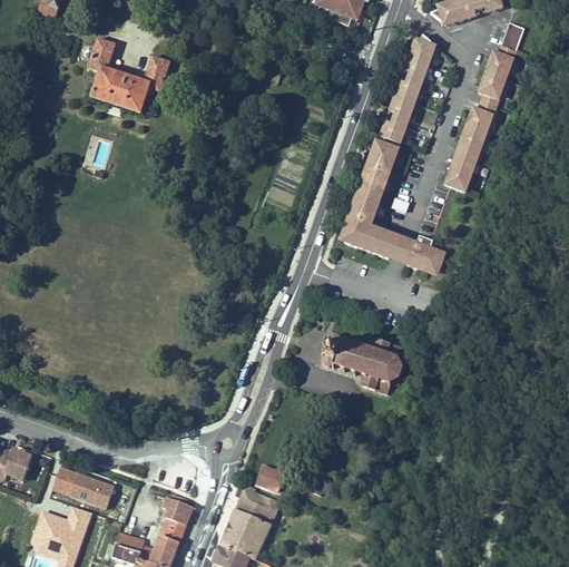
[(39,0),(37,10),(55,16),(59,0),(39,0)]
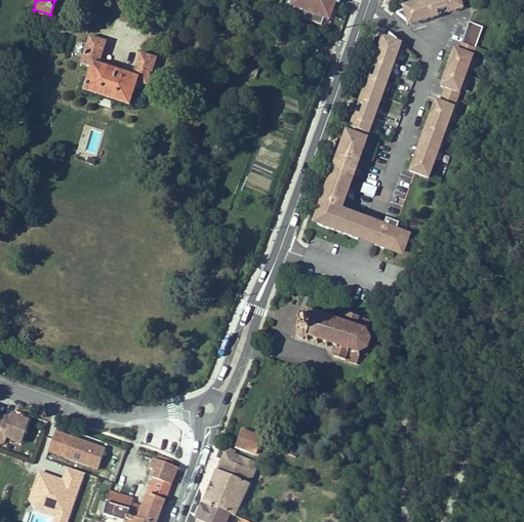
[(295,0),(291,11),(321,23),(324,13),(329,15),(335,0),(295,0)]
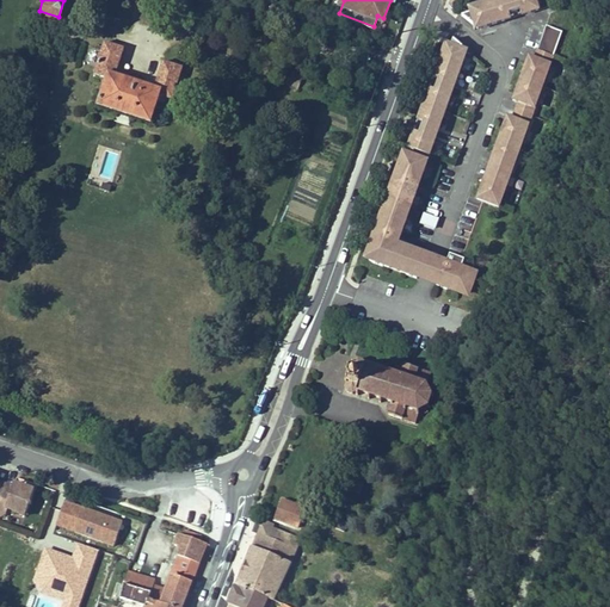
[(478,0),(467,4),(469,10),(461,12),(473,22),(474,26),(484,23),(504,17),(528,10),(538,6),(536,0),(478,0)]
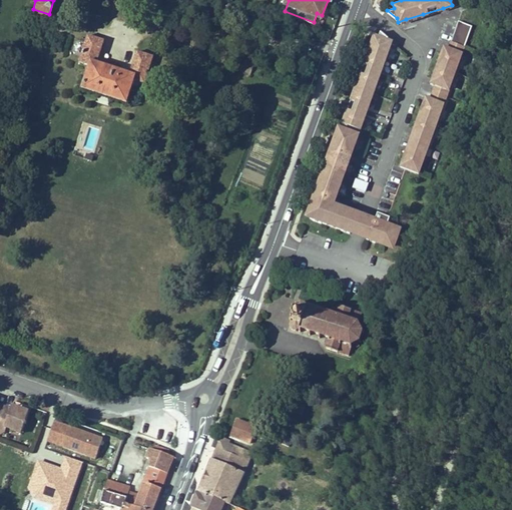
[(450,83),(460,56),(457,55),(459,50),(461,51),(471,23),(458,18),(448,46),(446,51),(442,49),(440,54),(433,71),(434,71),(432,76),(437,78),(435,83),(430,96),(428,101),(424,99),(422,105),(421,104),(415,121),(416,122),(414,127),(418,128),(416,133),(411,146),(410,151),(405,150),(404,155),(403,155),(400,164),(417,170),(422,157),(420,156),(422,151),(424,152),(429,138),(427,137),(429,132),(431,133),(441,106),(439,105),(440,101),(443,102),(448,87),(446,87),(447,82),(450,83)]
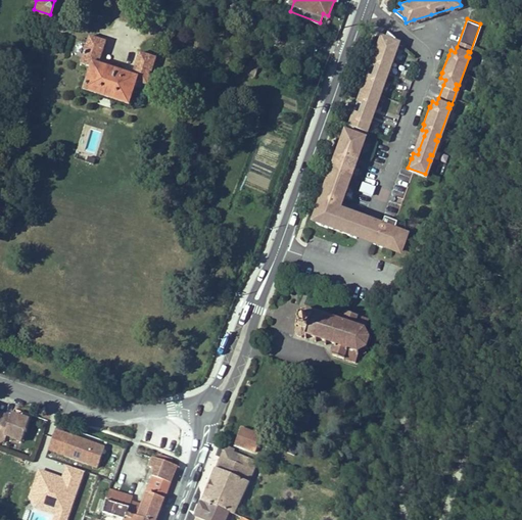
[(383,79),(387,69),(389,71),(398,42),(396,41),(397,39),(387,31),(386,33),(385,37),(380,36),(378,41),(372,58),(370,63),(375,64),(371,75),(367,73),(365,78),(359,95),(357,100),(362,101),(359,111),(353,110),(351,114),(348,124),(367,131),(373,116),(370,115),(373,106),(376,107),(386,80),(383,79)]
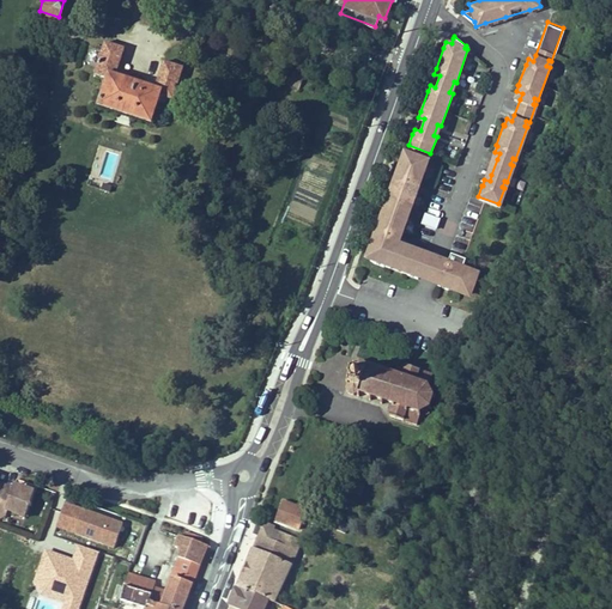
[(104,38),(94,71),(105,75),(96,102),(151,121),(159,93),(171,97),(182,65),(163,59),(155,85),(115,72),(123,46),(104,38)]
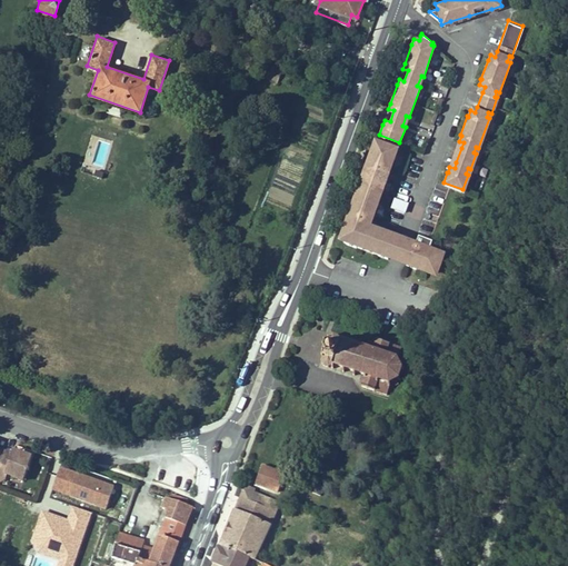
[(282,66),(267,60),(265,63),(281,70),(282,66)]
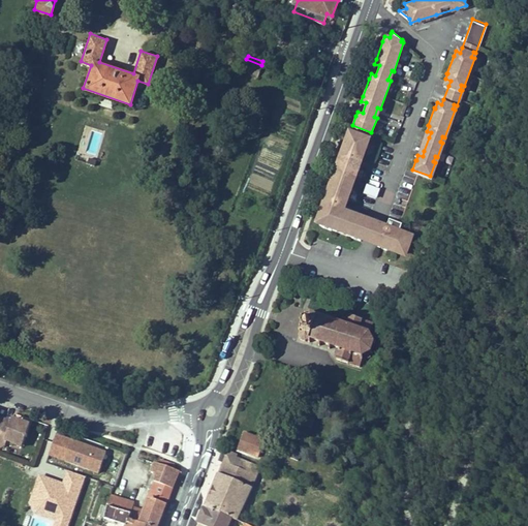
[(261,65),(246,59),(242,70),(257,75),(261,65)]
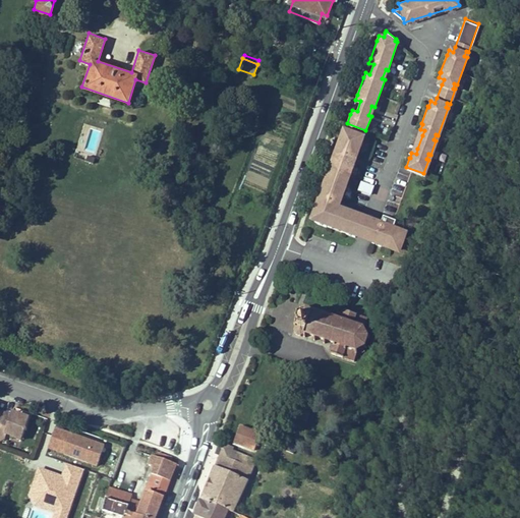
[(373,64),(368,63),(365,72),(369,74),(373,64)]
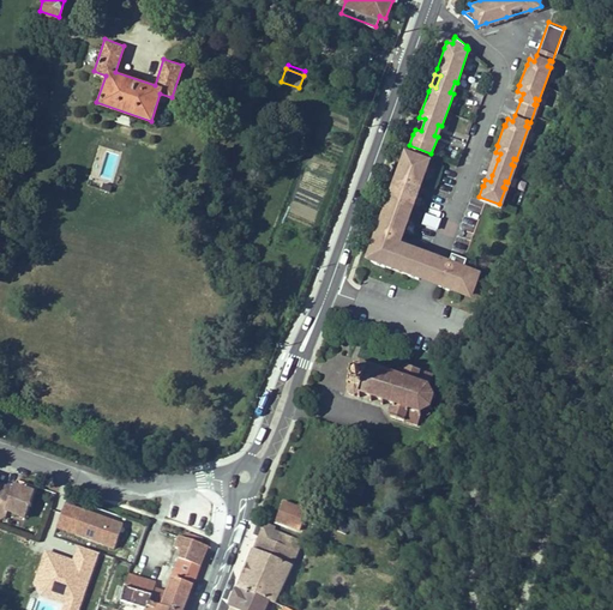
[(425,119),(419,118),(415,130),(421,131),(425,119)]
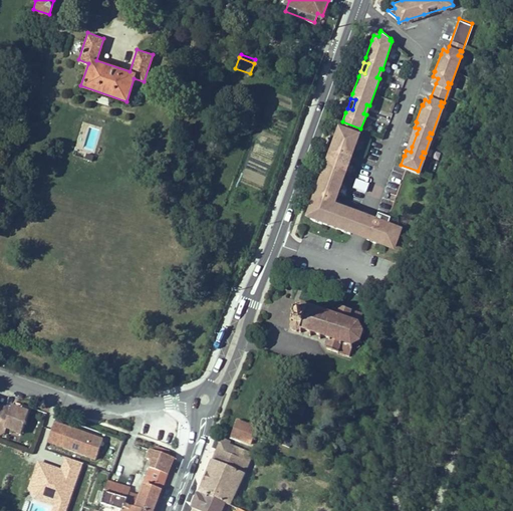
[(352,152),(357,140),(356,140),(358,133),(339,125),(337,130),(334,139),(332,146),(327,158),(323,167),(324,167),(322,172),(318,181),(319,181),(312,201),(311,201),(308,210),(309,210),(308,212),(308,213),(309,215),(309,216),(310,217),(312,218),(321,222),(322,221),(341,228),(350,232),(357,211),(355,211),(355,210),(343,206),(333,203),(336,194),(337,194),(345,173),(349,161),(352,151),(352,152)]
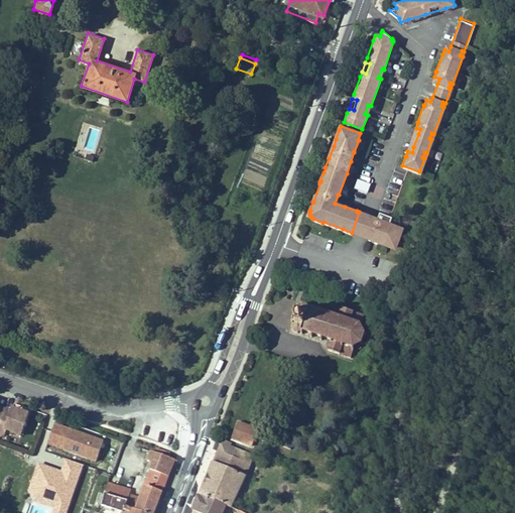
[(368,216),(359,212),(352,233),(361,236),(368,238),(375,218),(368,216)]
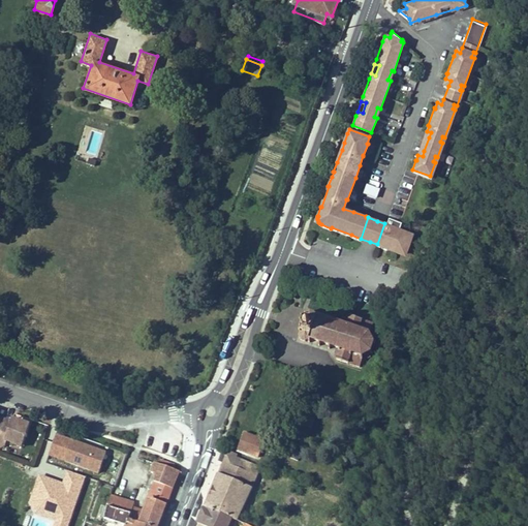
[(402,222),(399,221),(389,218),(386,224),(384,223),(377,244),(386,248),(386,247),(392,249),(393,249),(394,246),(399,247),(407,250),(413,234),(399,228),(402,222)]
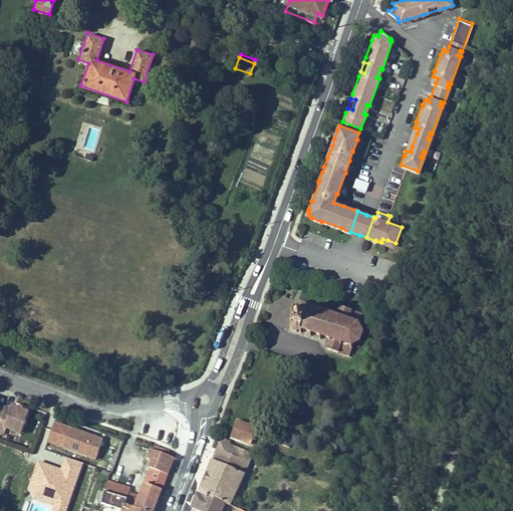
[(326,343),(326,346),(348,353),(351,346),(352,346),(359,343),(357,338),(358,338),(361,329),(357,322),(360,319),(362,311),(339,304),(339,306),(336,305),(334,312),(336,313),(336,314),(308,305),(305,301),(301,299),(297,301),(295,305),(294,306),(293,306),(289,317),(291,318),(290,319),(291,319),(290,323),(292,327),(296,328),(301,326),(329,335),(328,337),(327,336),(325,343),(326,343)]
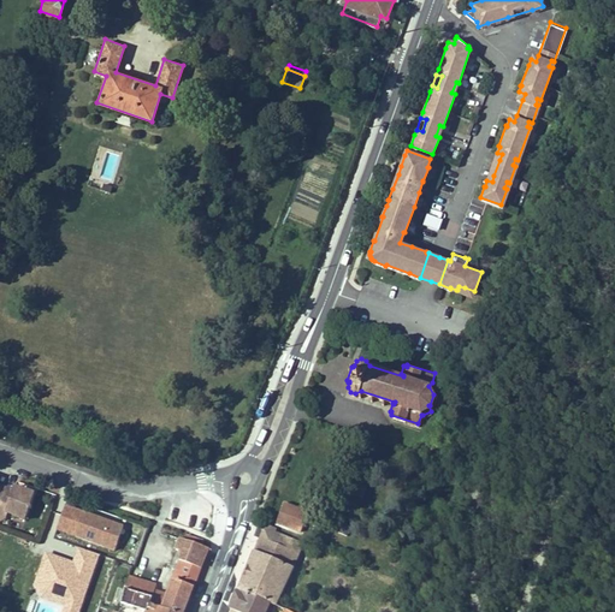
[(354,488),(362,492),(367,480),(360,476),(354,488)]
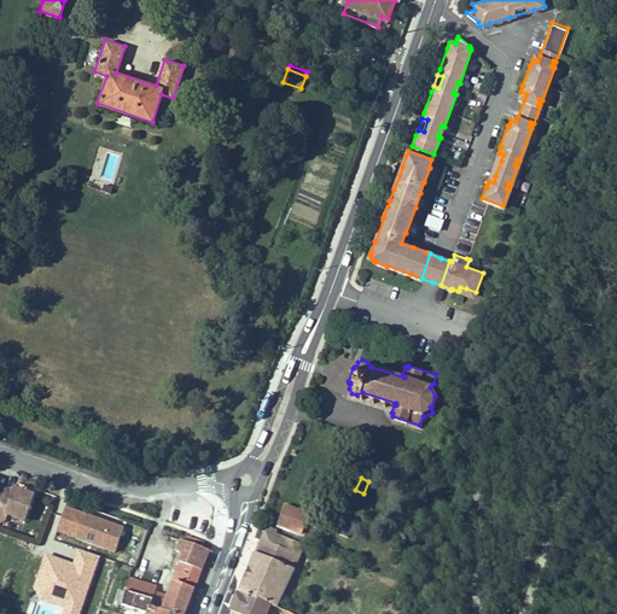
[(0,518),(6,515),(7,510),(11,512),(15,509),(25,514),(28,507),(31,506),(30,503),(34,491),(21,487),(19,491),(12,489),(4,485),(0,495),(0,518)]
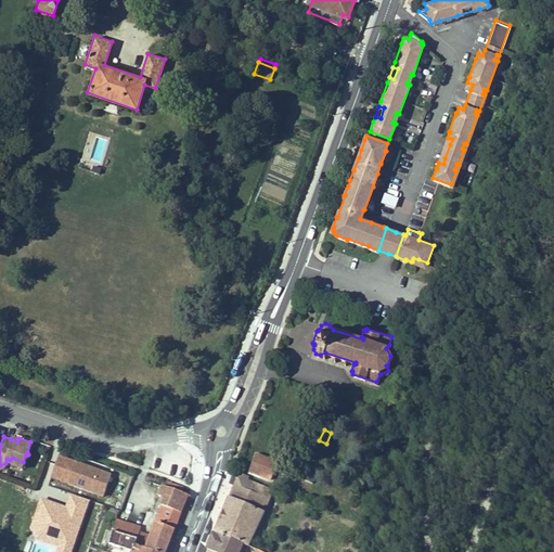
[(102,493),(111,470),(58,450),(49,474),(102,493)]
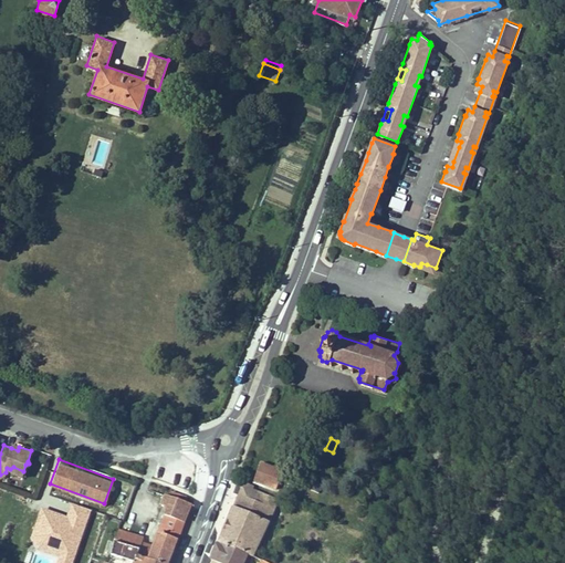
[(328,462),(322,459),(317,470),(324,473),(328,462)]
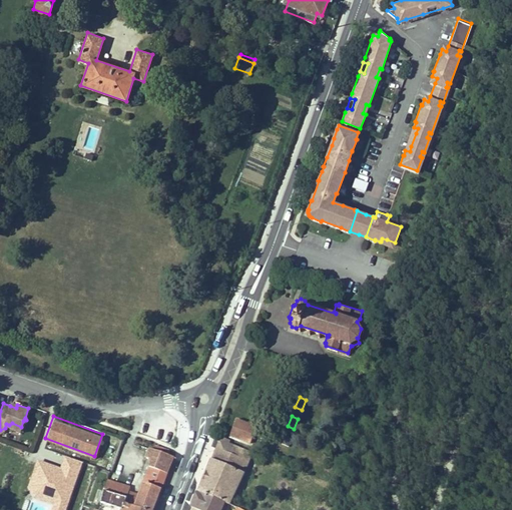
[(229,434),(250,441),(257,424),(236,417),(229,434)]
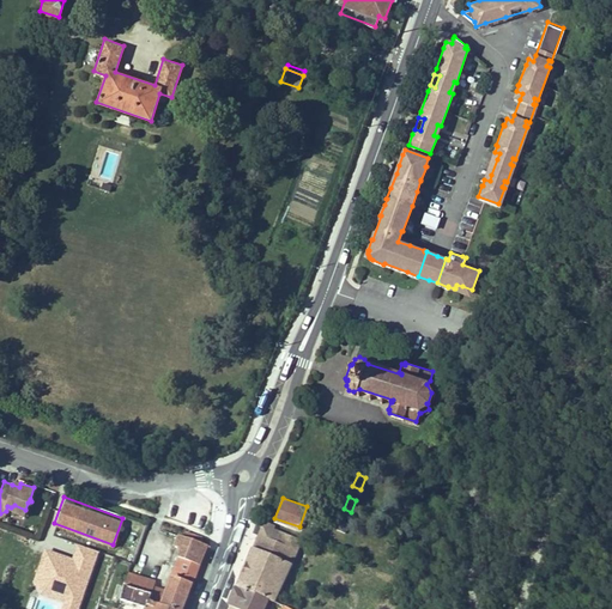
[(349,519),(340,516),(337,527),(345,530),(349,519)]
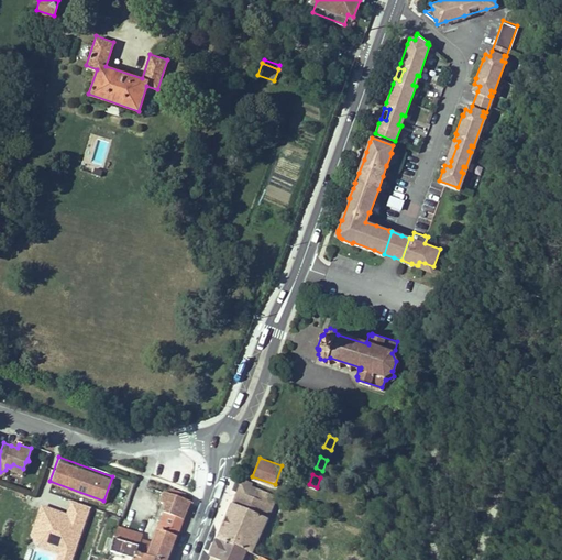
[(217,537),(251,551),(251,550),(267,516),(260,513),(249,508),(254,496),(265,502),(270,492),(251,484),(244,482),(241,481),(232,501),(231,501),(217,537)]
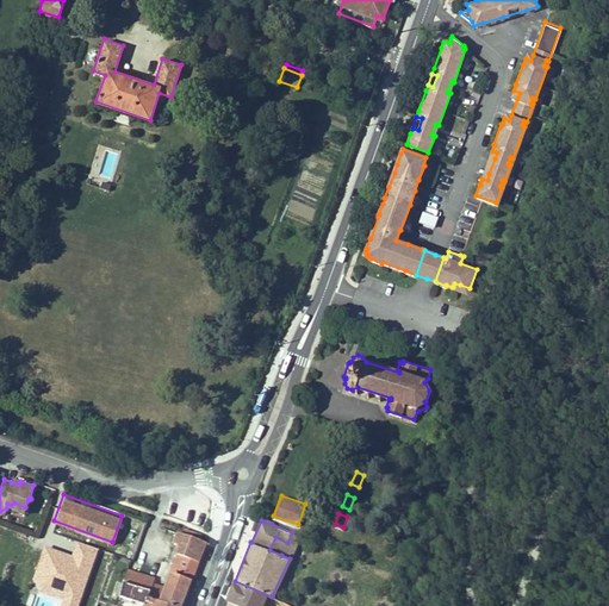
[(200,533),(184,528),(181,531),(199,537),(200,533)]
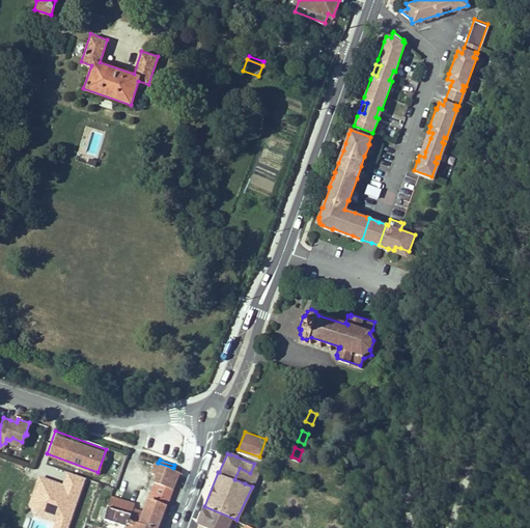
[(130,518),(158,526),(179,470),(173,468),(158,463),(155,462),(151,470),(157,472),(144,509),(133,506),(134,501),(111,495),(108,505),(131,512),(130,518)]
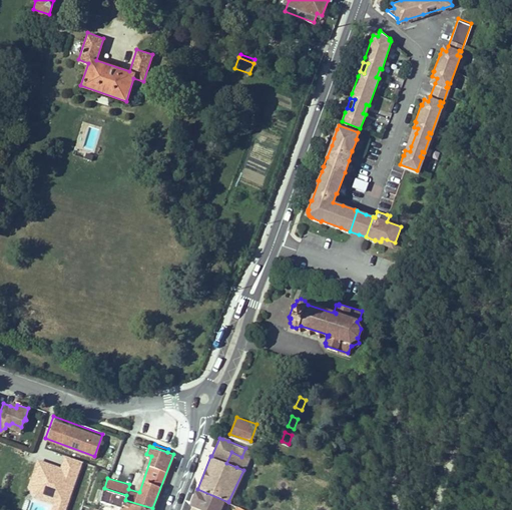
[(241,457),(236,467),(243,470),(251,451),(245,448),(241,457)]
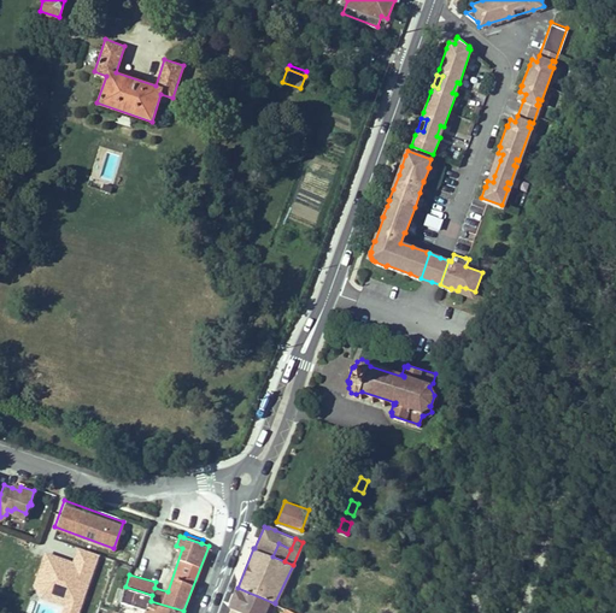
[(182,612),(183,611),(151,601),(152,595),(125,587),(124,590),(118,588),(116,596),(122,599),(121,601),(146,609),(145,612),(182,612)]
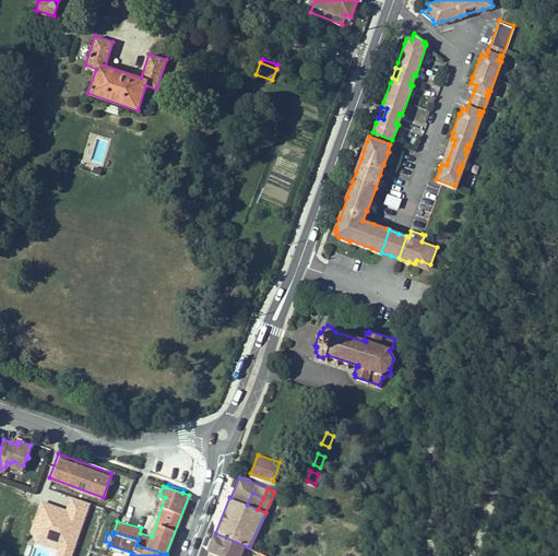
[(209,548),(220,554),(222,552),(225,553),(223,555),(244,555),(249,547),(215,533),(209,548)]
